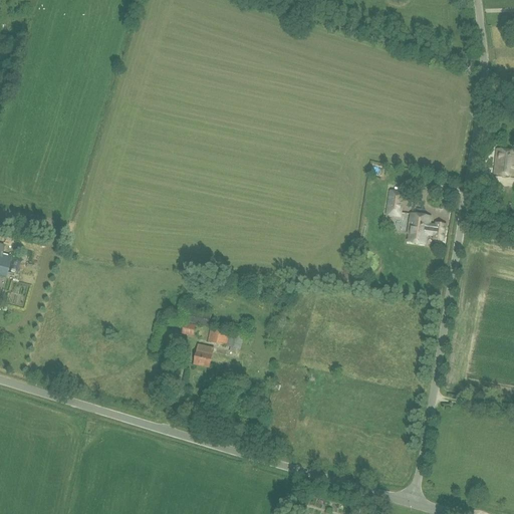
[(513,151),(497,150),(494,175),(513,176),(513,151)]
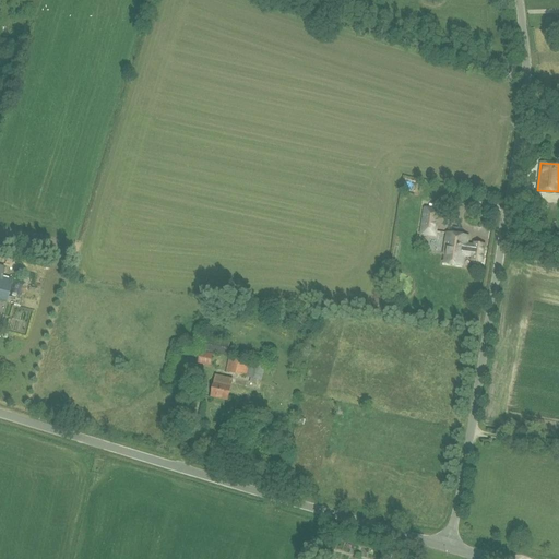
[(423,207),(419,229),(437,232),(440,209),(425,206),(425,209),(423,207)]
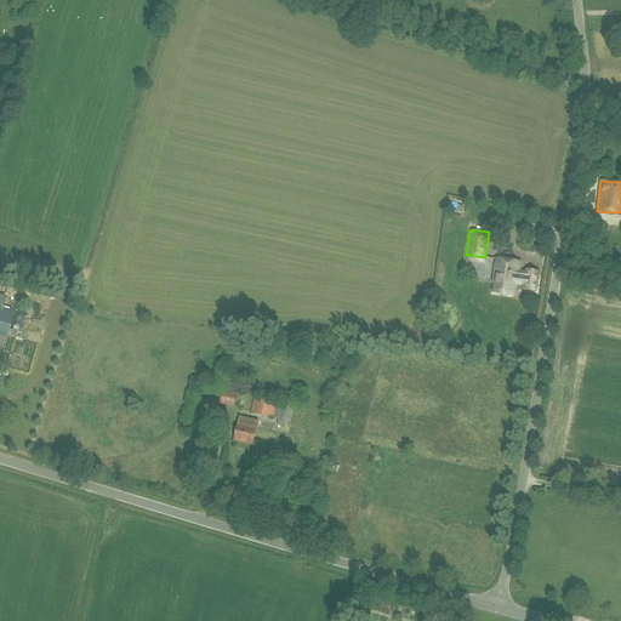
[(524,290),(536,291),(539,272),(527,269),(527,275),(519,274),(520,262),(496,258),(491,292),(513,296),(516,286),(517,286),(517,283),(524,284),(524,290)]
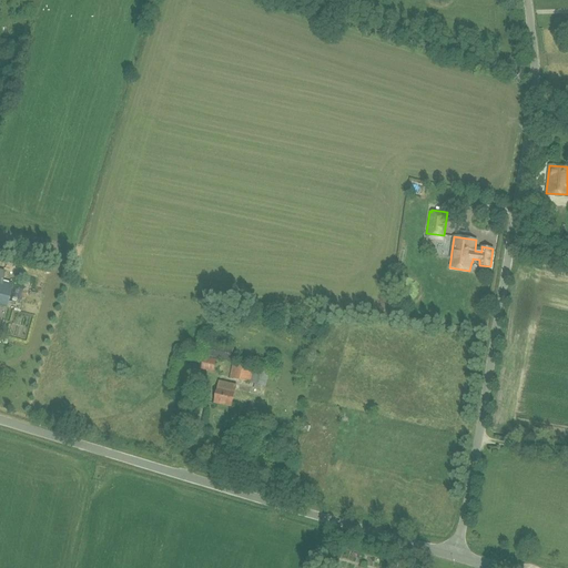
[(6,272),(0,270),(0,304),(7,306),(12,283),(2,281),(6,272)]
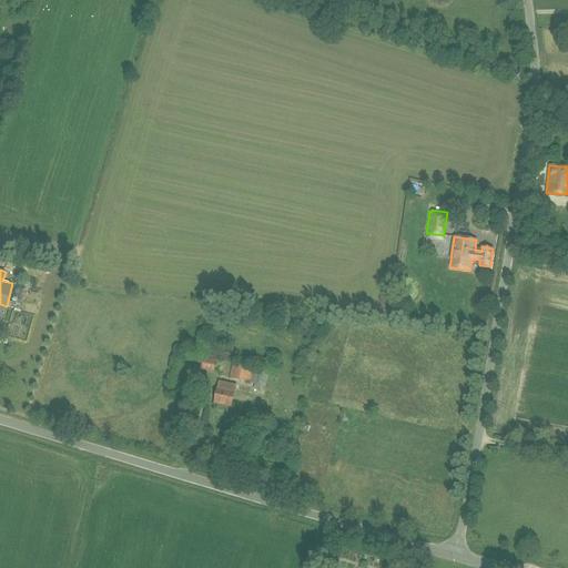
[(212,372),(215,358),(230,362),(233,347),(208,341),(203,356),(204,356),(201,369),(212,372)]
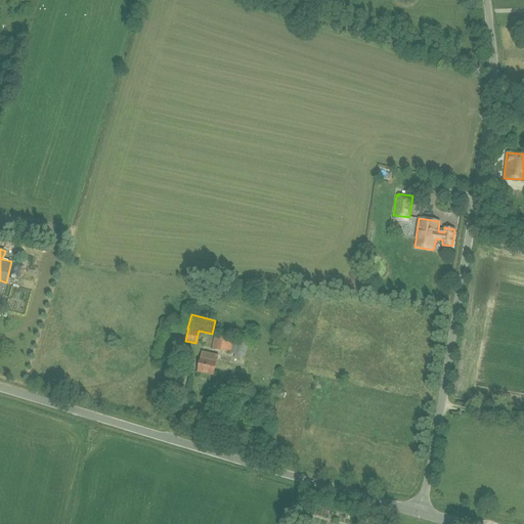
[(211,349),(230,353),(234,339),(214,335),(211,349)]
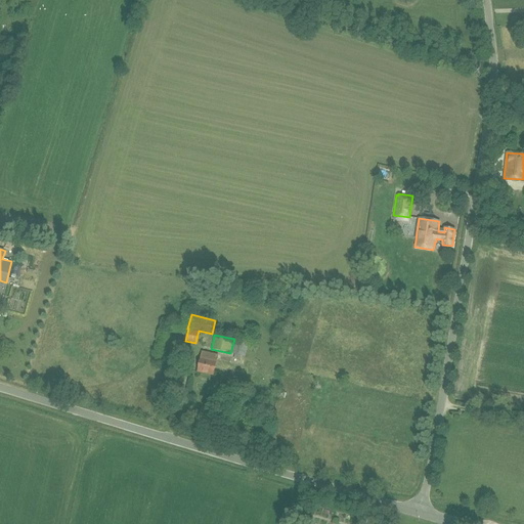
[(235,339),(231,353),(245,356),(249,342),(235,339)]
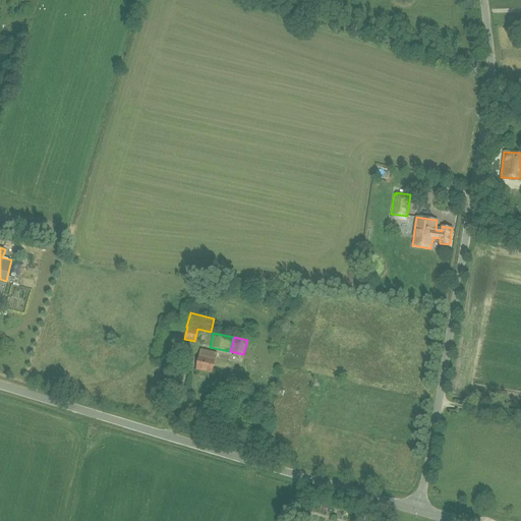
[(216,353),(200,350),(196,369),(212,372),(216,353)]
